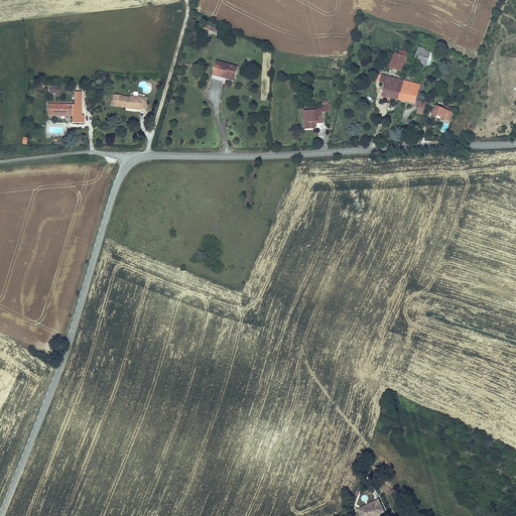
[(217,35),(220,30),(207,23),(205,29),(217,35)]
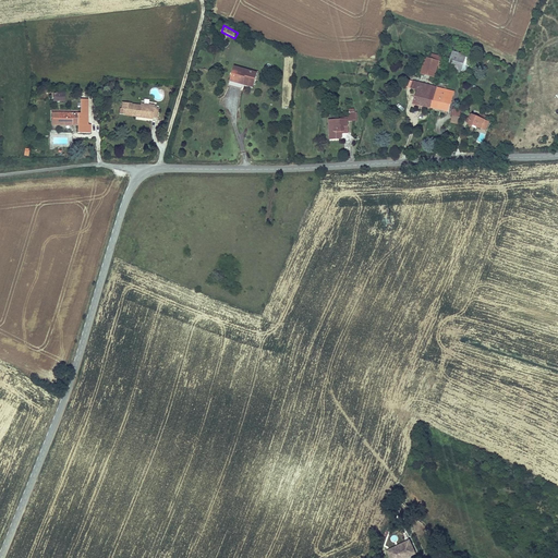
[(460,73),(466,52),(453,48),(447,70),(460,73)]
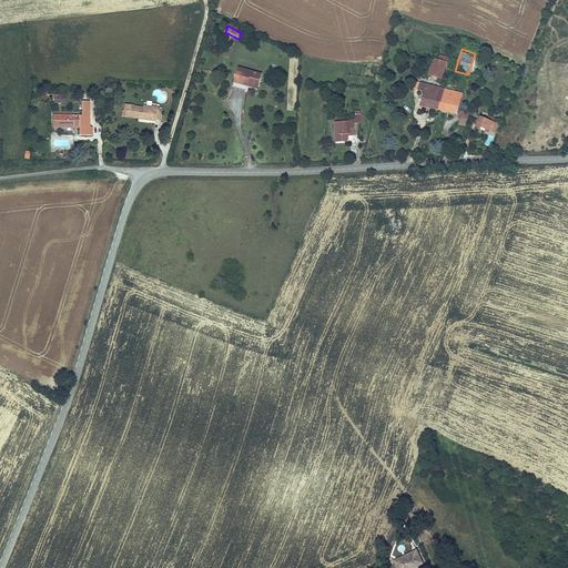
[(449,68),(452,58),(434,53),(427,75),(442,80),(446,67),(449,68)]
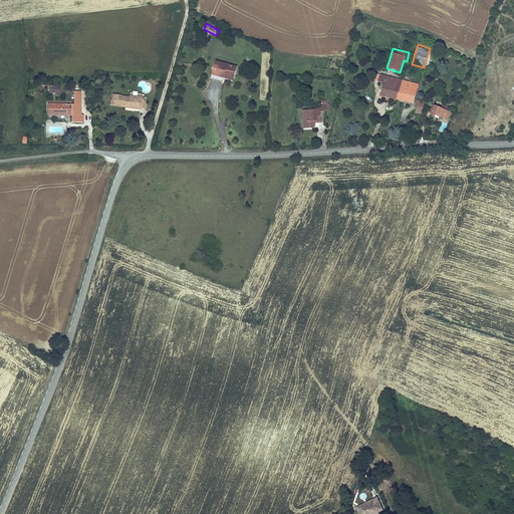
[(237,66),(216,61),(212,75),(224,78),(225,76),(234,78),(237,66)]
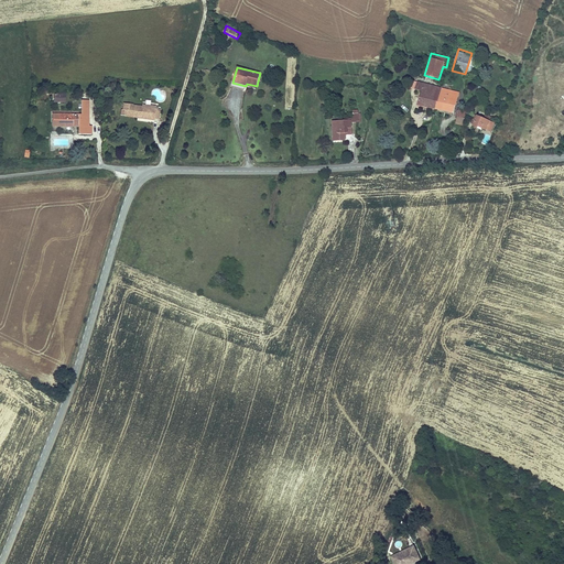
[(435,110),(442,88),(416,82),(416,83),(414,89),(414,90),(421,91),(416,106),(435,110)]
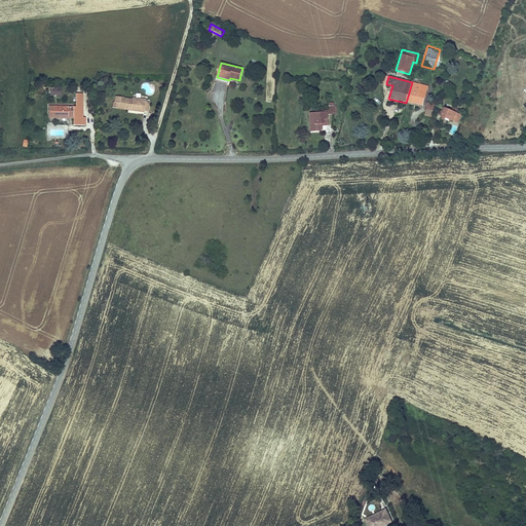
[(422,106),(428,86),(412,82),(406,103),(422,106)]
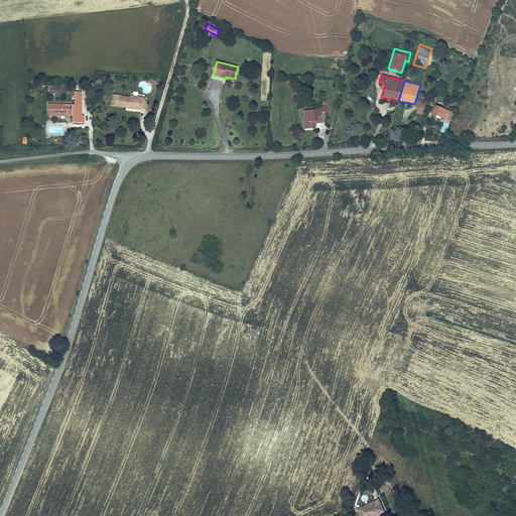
[(60,86),(47,86),(47,95),(60,95),(60,86)]
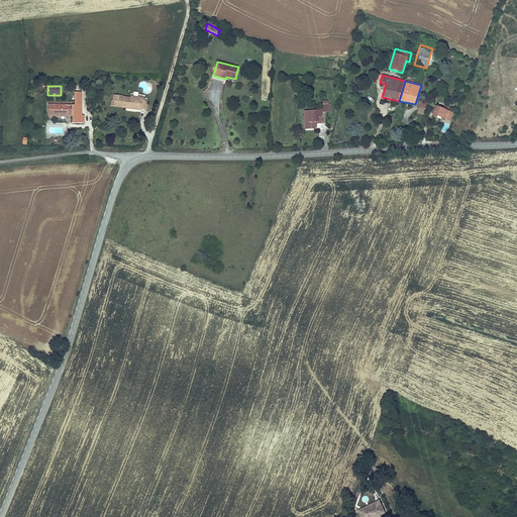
[(73,104),(54,104),(54,117),(67,117),(67,115),(72,115),(72,123),(85,123),(85,116),(82,116),(82,92),(75,92),(75,105),(73,105),(73,104)]
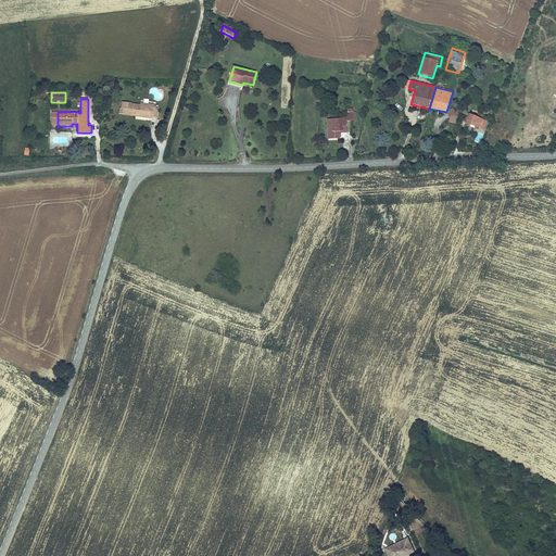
[(154,105),(154,104),(140,103),(140,104),(131,103),(122,102),(121,109),(119,108),(118,114),(124,114),(123,115),(152,119),(152,117),(158,118),(159,108),(156,108),(156,105),(154,105)]
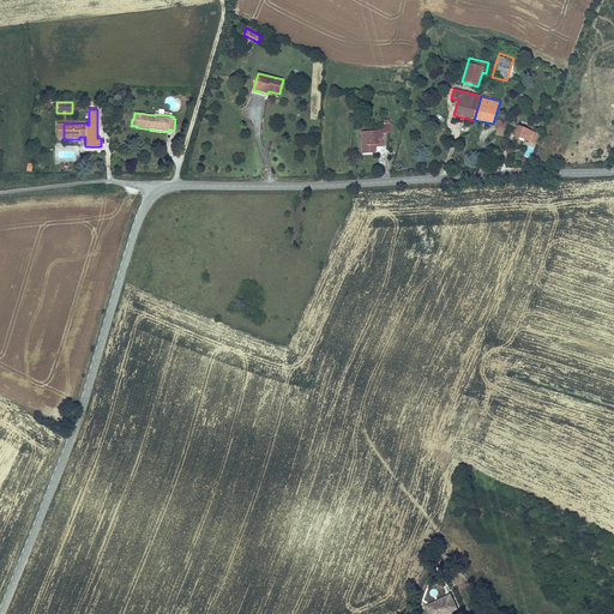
[(504,137),(507,121),(499,119),(495,136),(504,137)]
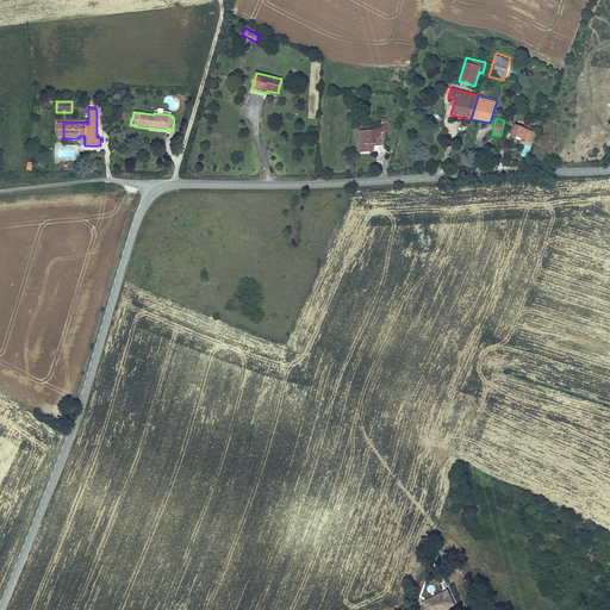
[(391,123),(388,123),(388,119),(381,119),(381,128),(374,129),(374,131),(380,130),(381,134),(391,132),(391,123)]
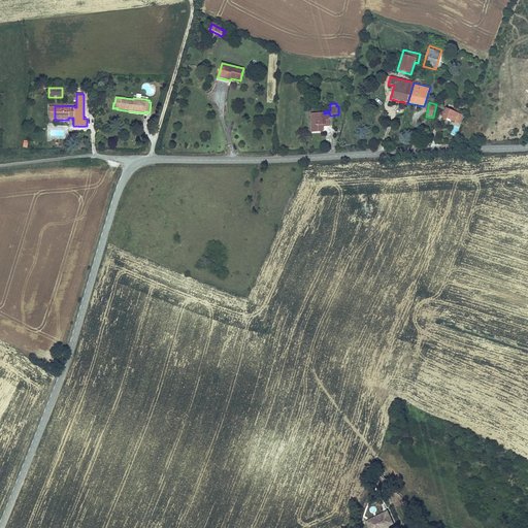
[(453,111),(446,108),(441,119),(447,121),(448,120),(455,123),(459,113),(458,113),(453,111)]
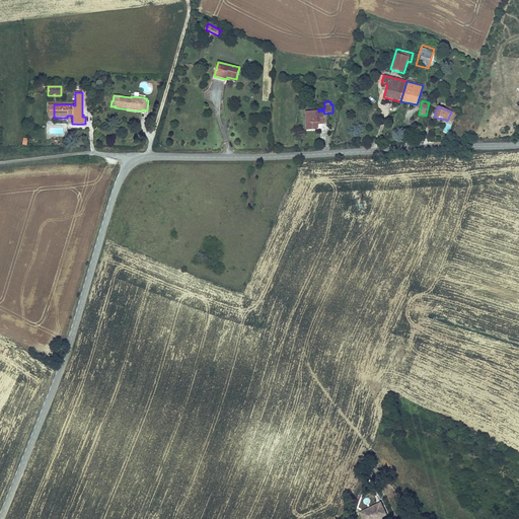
[(318,112),(305,112),(306,131),(318,130),(318,125),(324,125),(324,114),(323,110),(318,112)]
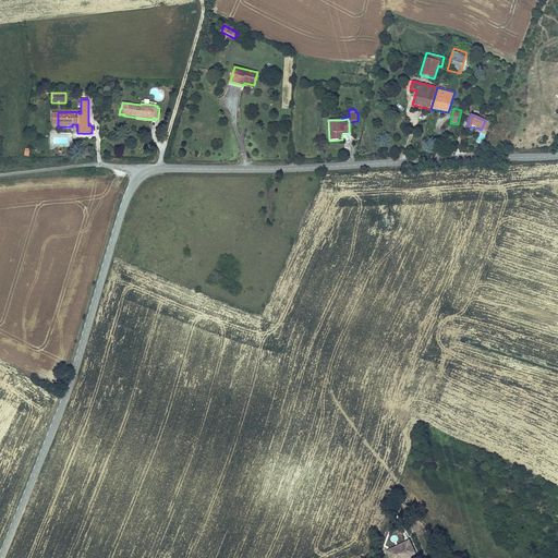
[(387,552),(390,557),(400,557),(401,556),(403,555),(404,557),(415,553),(411,542),(408,544),(407,542),(399,545),(399,544),(393,546),(393,548),(387,552)]
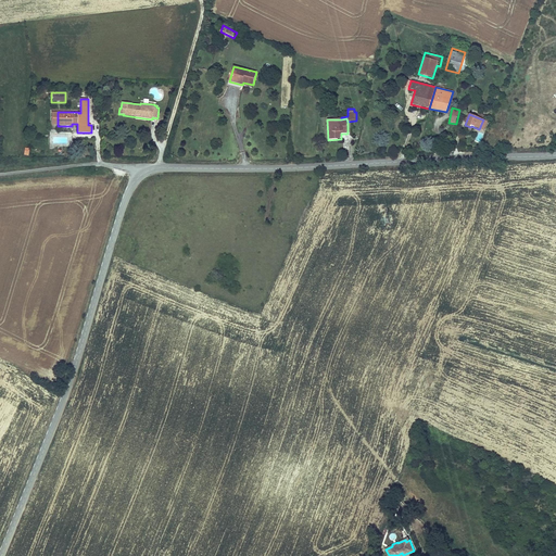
All buildings are outlined.
